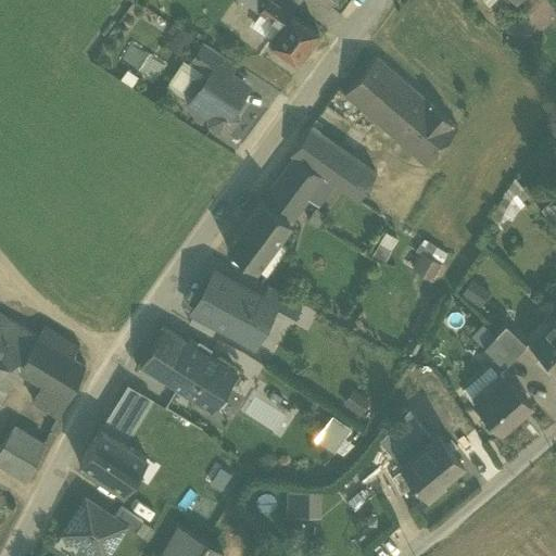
[(243,0),(258,10),(264,0),(243,0)]
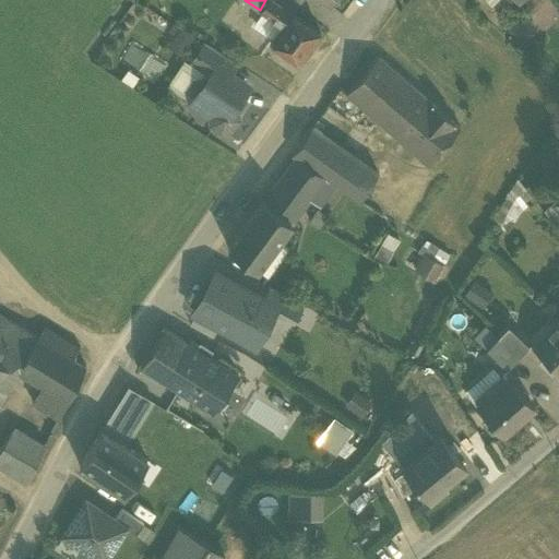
[(282,24),(290,11),(285,8),(274,0),(265,0),(260,10),(261,11),(282,24)]
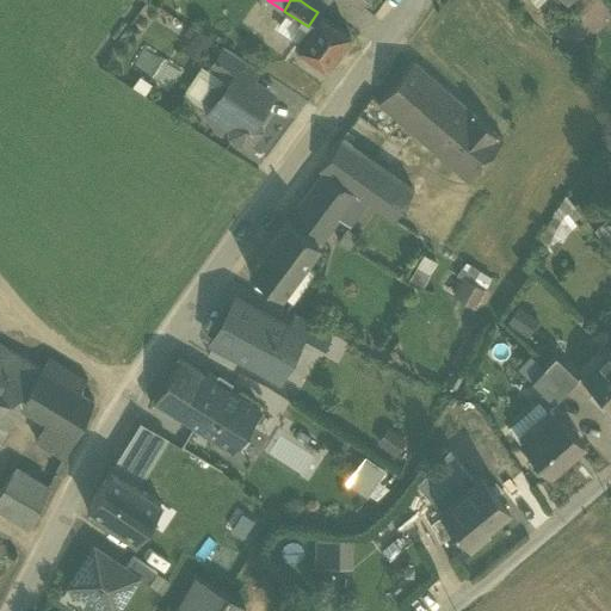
[(276,28),(297,42),(308,26),(285,12),(276,28)]
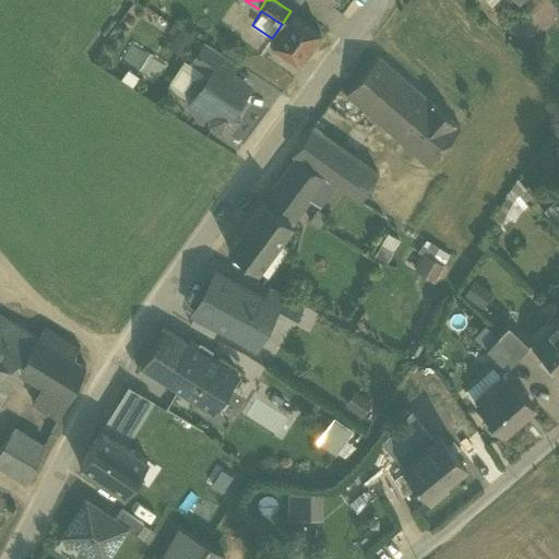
[(271,40),(299,59),(319,30),(290,11),(282,24),(272,38),(271,40)]
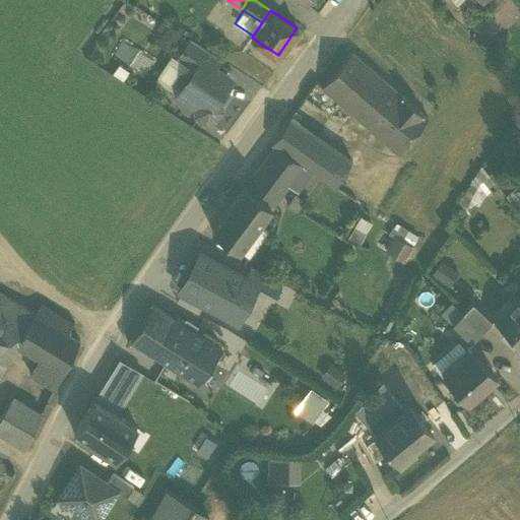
[(181,35),(159,20),(154,27),(161,33),(154,42),(169,52),(181,35)]
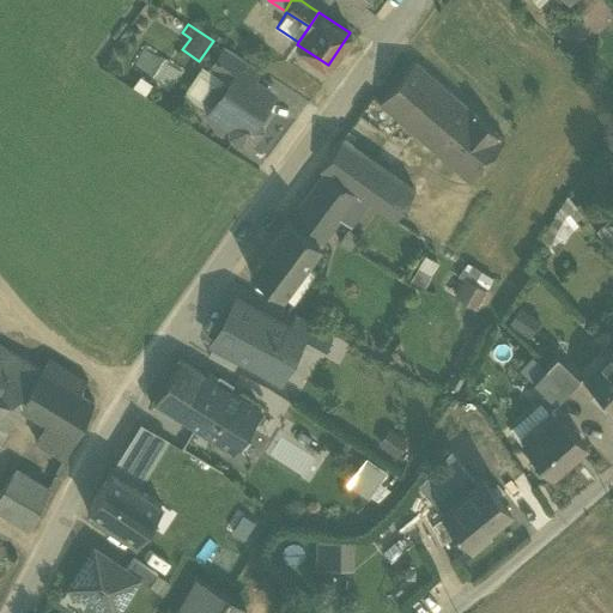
[(216,59),(247,79),(254,67),(224,47),(216,59)]
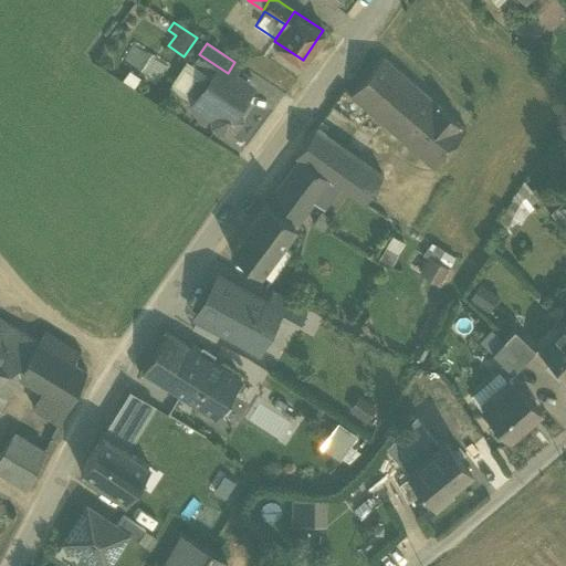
[(238,119),(236,109),(250,87),(228,73),(199,54),(194,63),(210,75),(207,83),(197,85),(191,93),(194,102),(202,108),(213,115),(216,124),(223,129),(232,127),(238,119)]
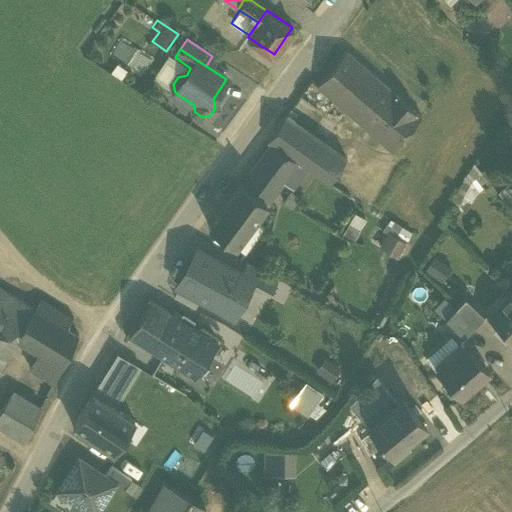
[(349,116),(380,81),(344,50),(316,87),(349,116)]
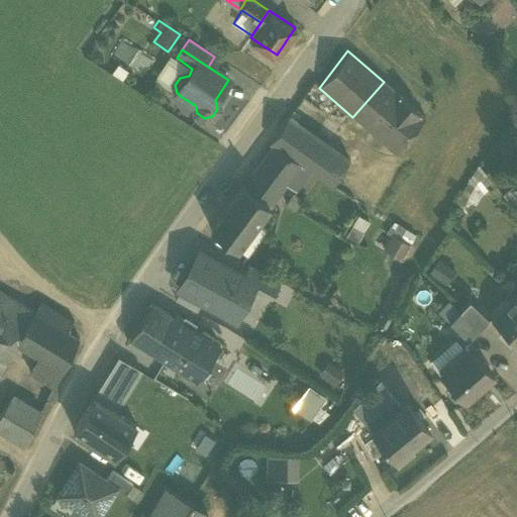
[(172,55),(156,79),(177,93),(175,85),(180,78),(189,76),(192,69),(177,58),(172,55)]
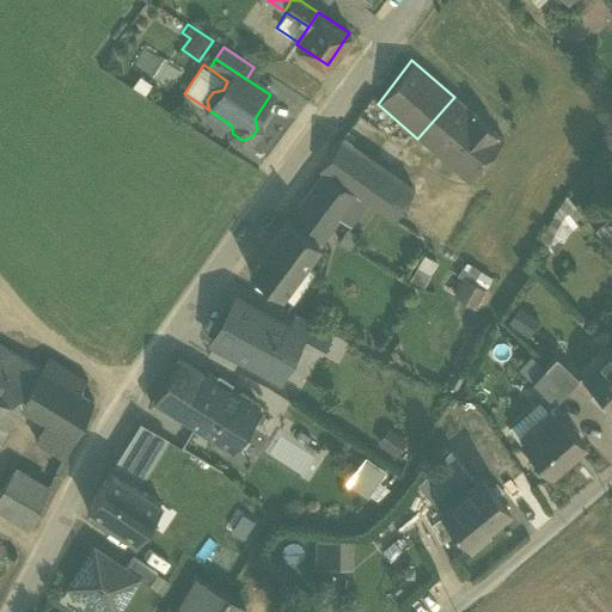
[(139,75),(132,87),(144,96),(152,84),(139,75)]
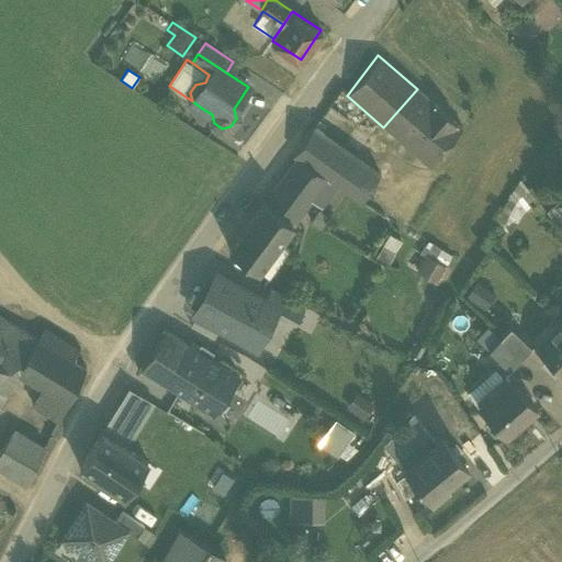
[(417,89),(383,127),(412,153),(429,167),(463,128),(417,89)]
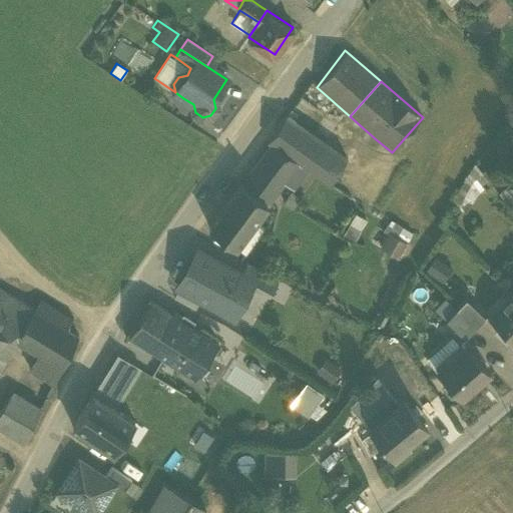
[(292,107),(287,114),(297,121),(302,114),(292,107)]
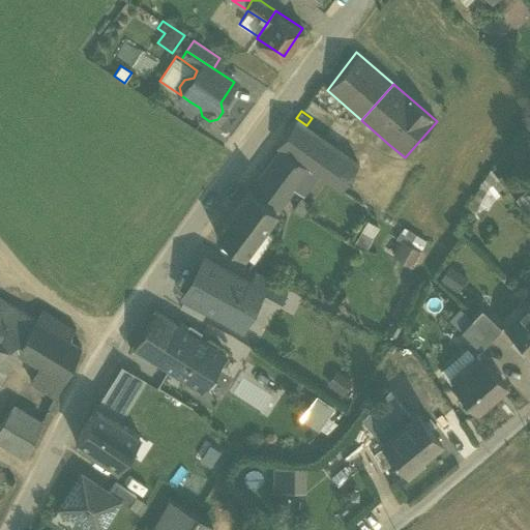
[(318,176),(339,192),(359,164),(306,125),(296,118),(276,146),(278,147),(318,176)]
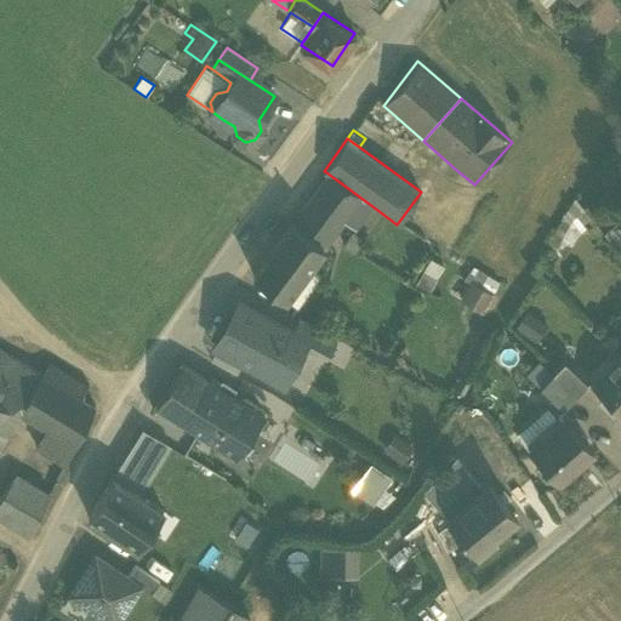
[(354,229),(372,206),(326,172),(290,222),(324,248),(343,222),(354,229)]
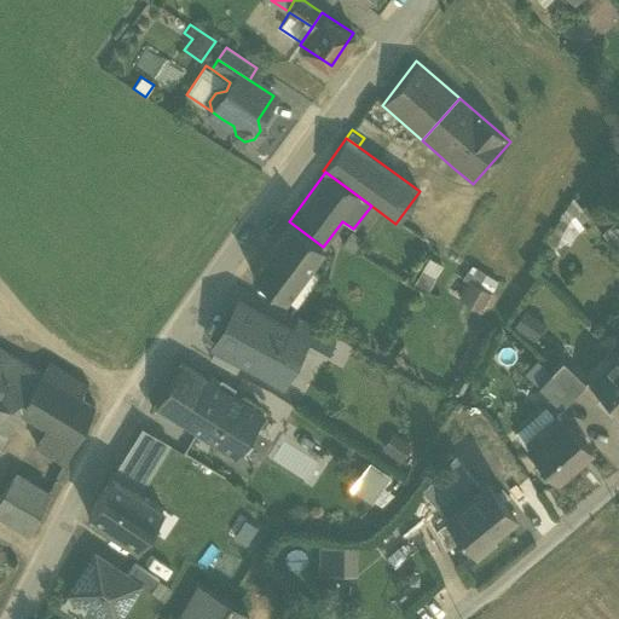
[(323,247),(289,221),(250,273),(285,299),(308,267),(323,247)]
